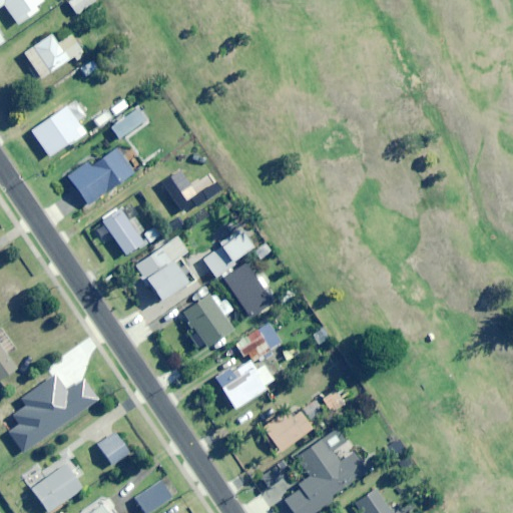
[(43,0),(0,0),(0,5),(3,4),(17,24),(38,10),(35,6),(43,0)]
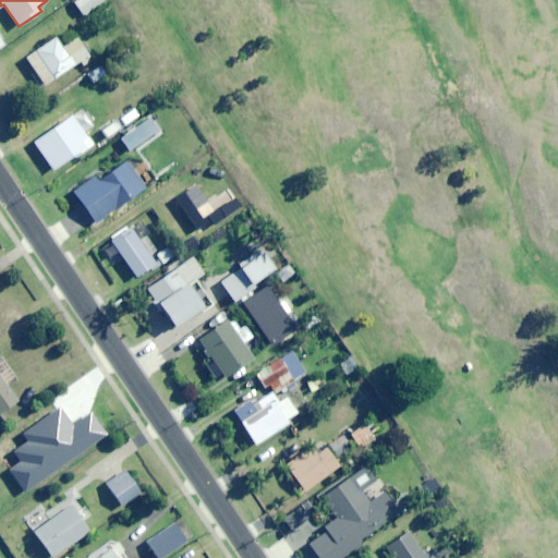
[(74,0),(83,14),(105,0),(74,0)]
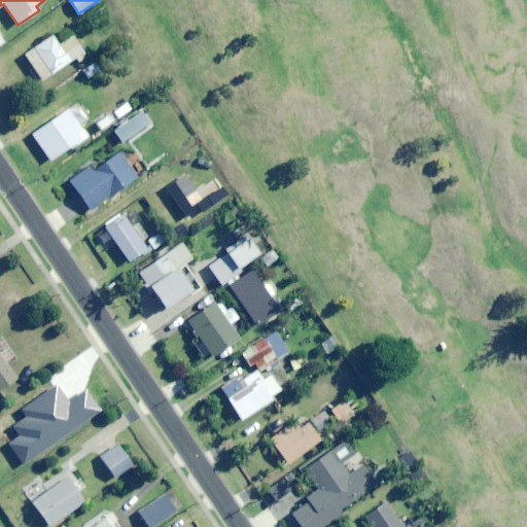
[(42,80),(83,53),(73,36),(59,45),(53,35),(25,55),(42,80)]
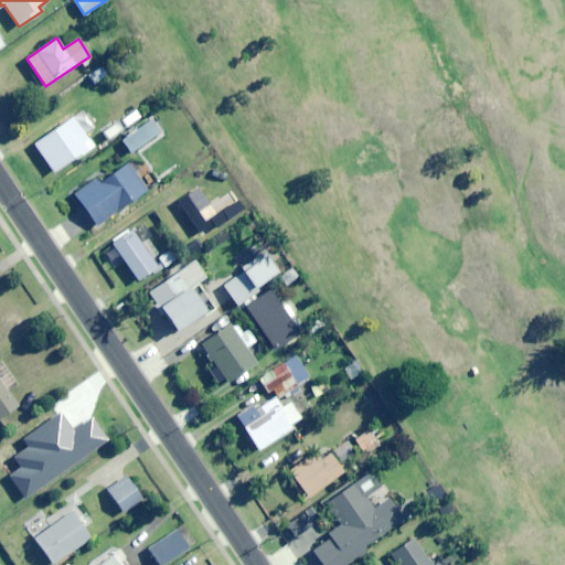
[(84,142),(88,139),(75,117),(35,141),(54,171),(88,150),(84,142)]
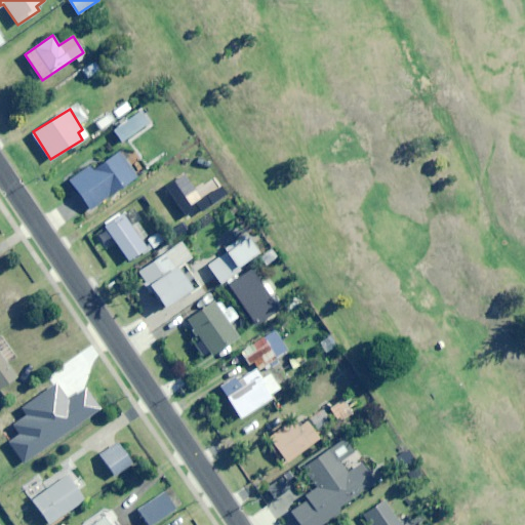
[(122,142),(150,123),(140,111),(114,129),(122,142)]
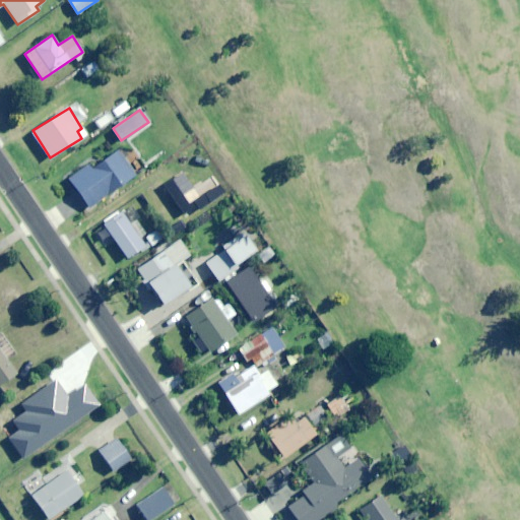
[(99,133),(111,126),(106,117),(93,124),(99,133)]
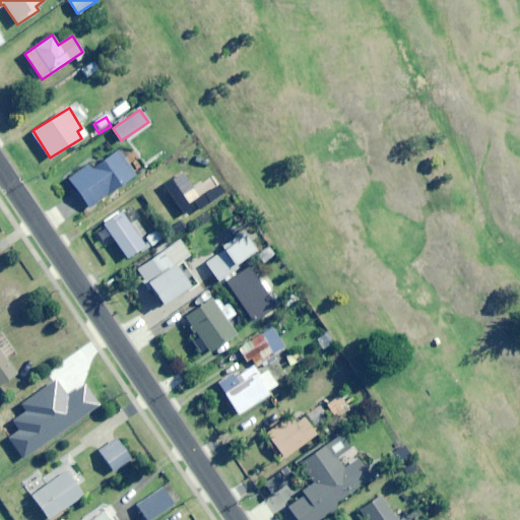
[(90,208),(136,175),(118,150),(92,169),(88,165),(69,179),(90,208)]
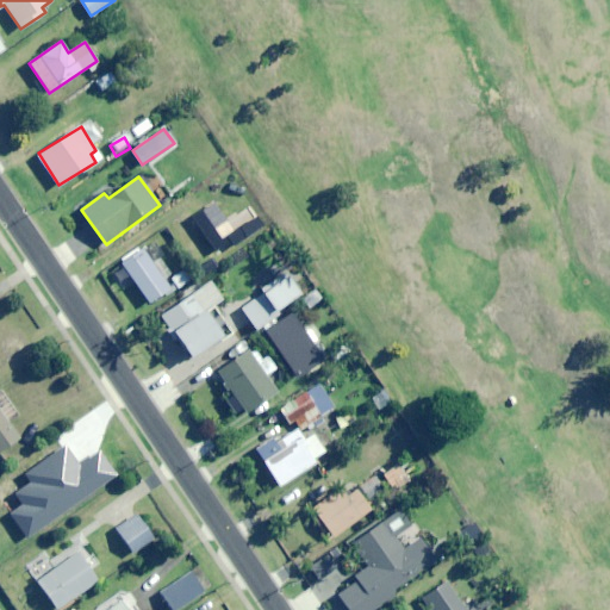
[(167,255),(157,241),(145,249),(156,263),(167,255)]
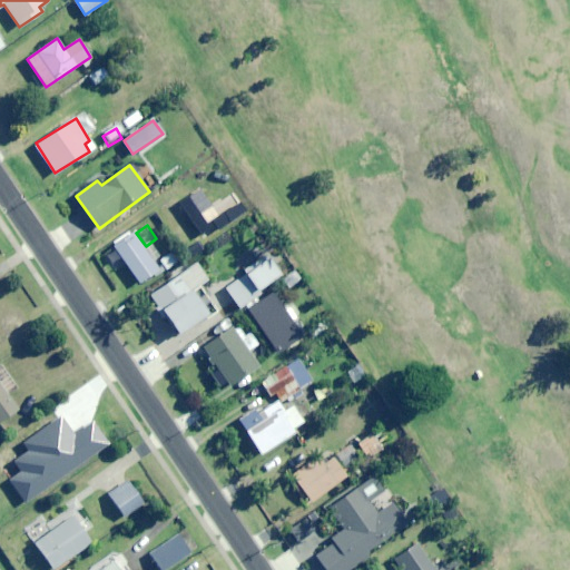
[(184,251),(193,246),(183,229),(175,235),(184,251)]
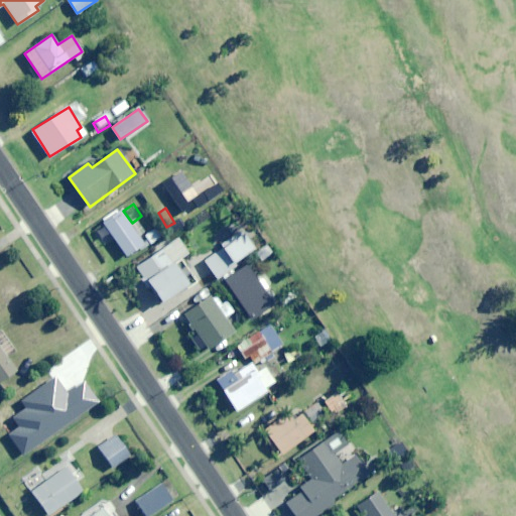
[(127,255),(143,244),(121,211),(104,222),(127,255)]
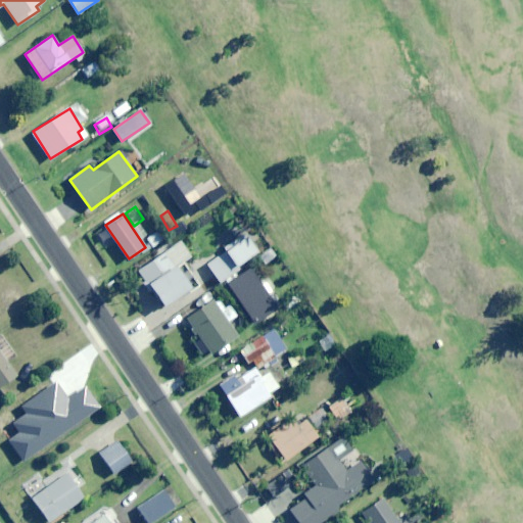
[(152,247),(163,240),(157,231),(146,238),(152,247)]
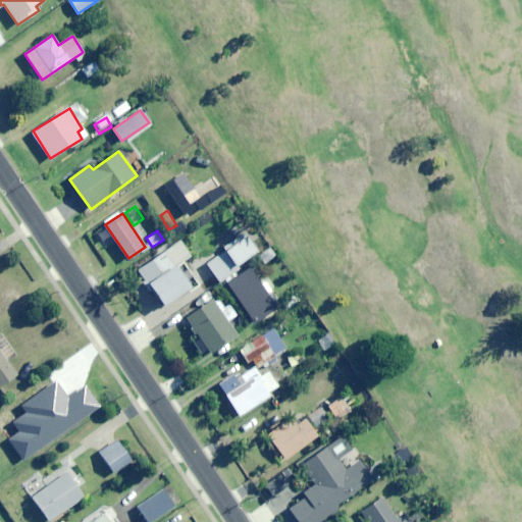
[(219,281),(240,268),(237,264),(257,251),(246,232),(223,248),(225,251),(207,263),(219,281)]
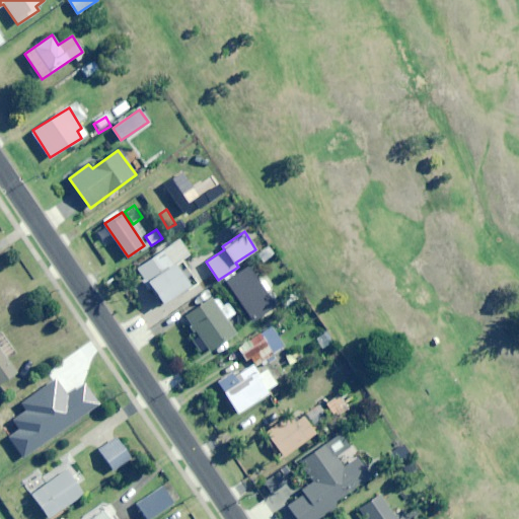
[(182,260),(191,254),(178,238),(136,269),(161,305),(197,281),(182,260)]
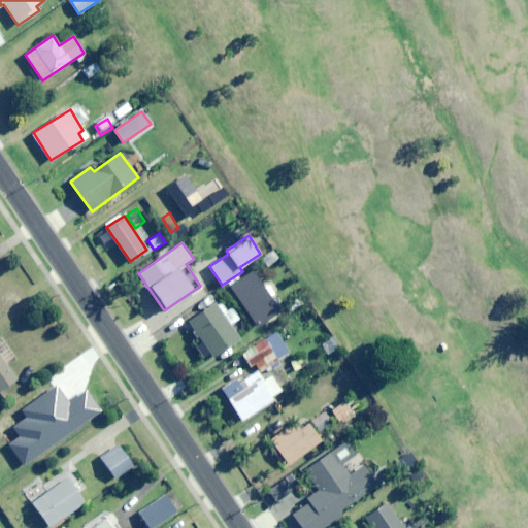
[(234,302),(266,282),(256,264),(224,286),(234,302)]
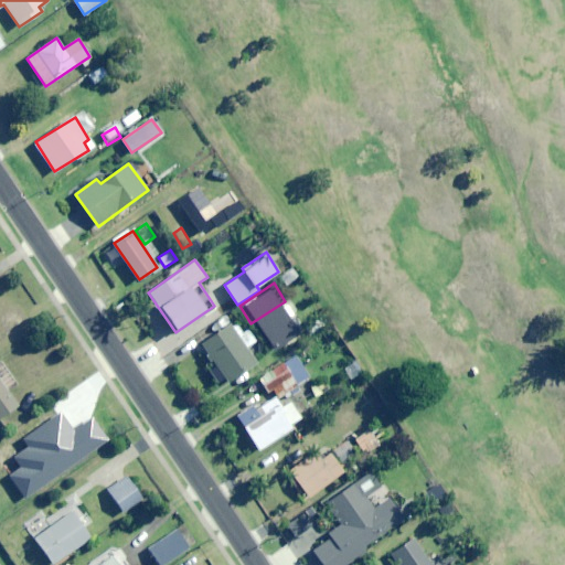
[(247,329),(237,337),(230,324),(202,343),(228,382),(256,363),(246,348),(256,341),(247,329)]
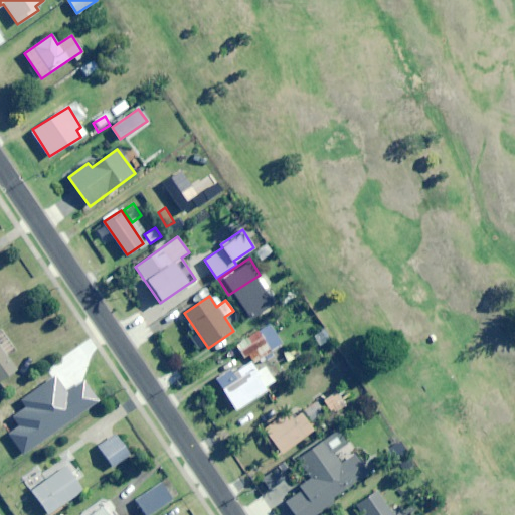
[(7,355),(16,349),(2,329),(0,330),(0,380),(16,370),(7,355)]
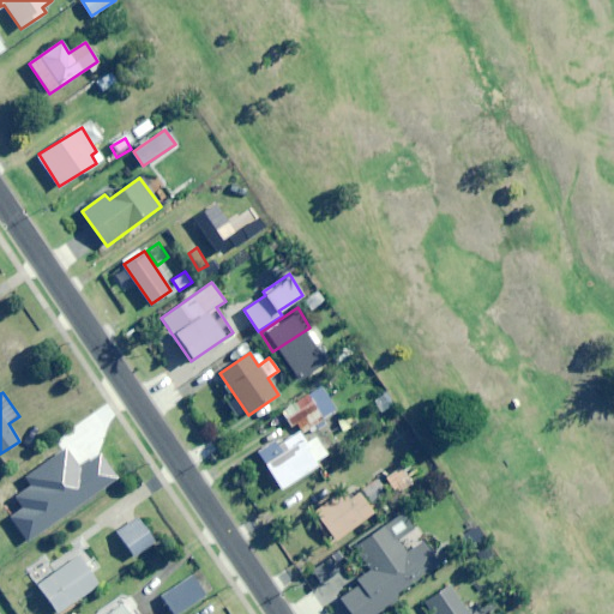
[(311,434),(318,428),(315,425),(337,409),(325,392),(313,402),(307,393),(281,411),(290,425),(295,421),(304,433),(308,429),(311,434)]
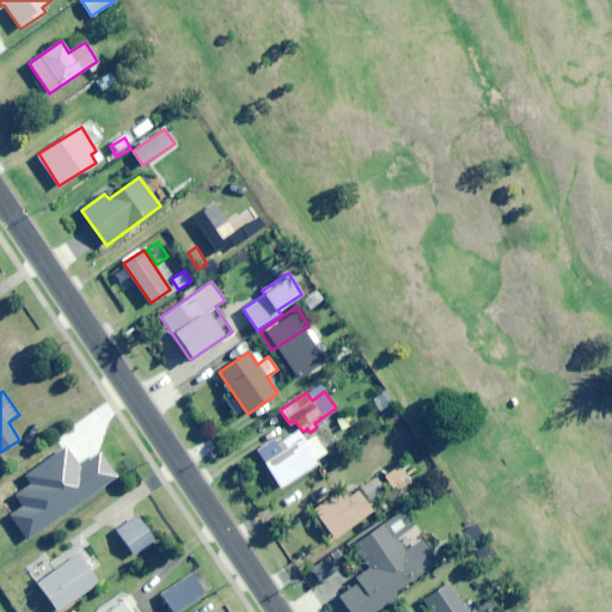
[(256,448),(281,488),(317,464),(314,460),(326,453),(314,435),(305,441),(294,424),(256,448)]
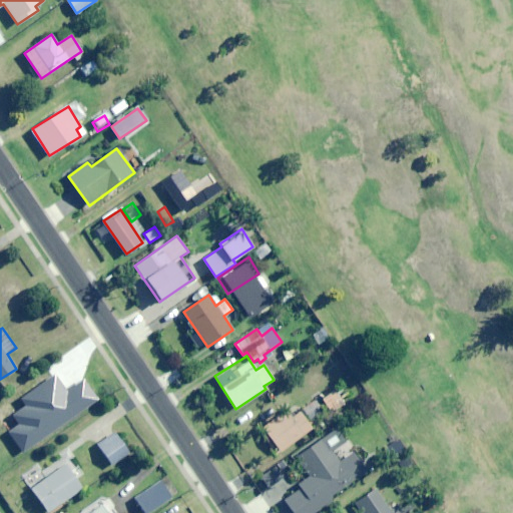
[(40,427),(59,410),(42,390),(29,401),(36,408),(29,414),(40,427)]
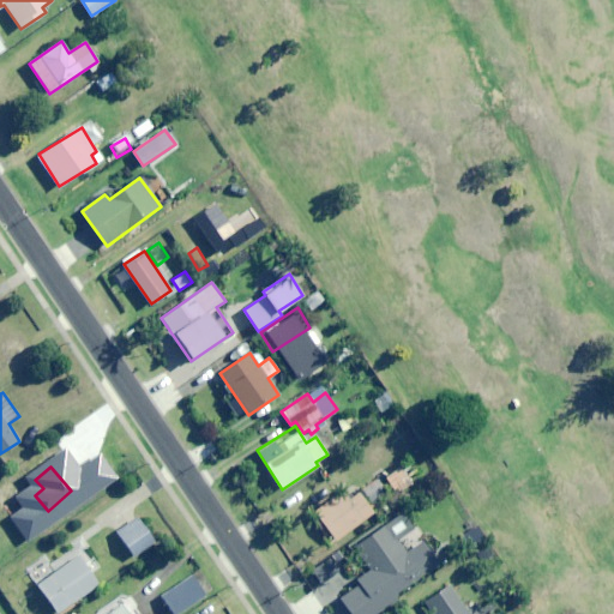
[(0,507),(18,495),(7,481),(0,486),(0,507)]
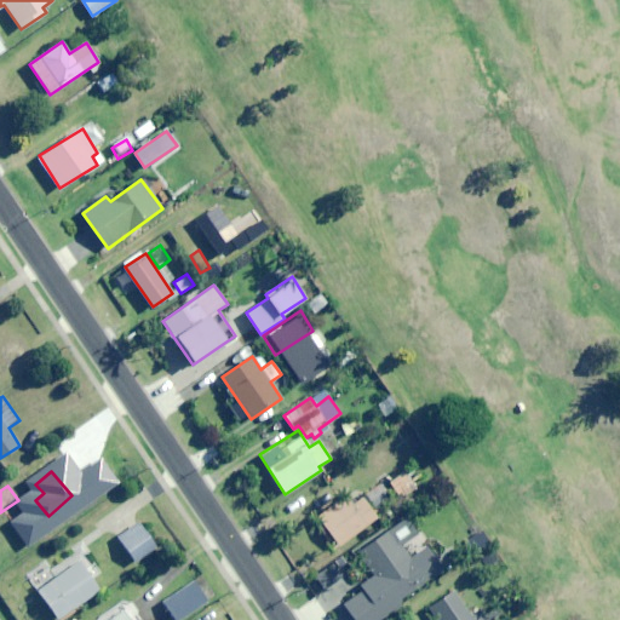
[(339,546),(377,518),(362,499),(352,505),(346,497),(319,517),(339,546)]
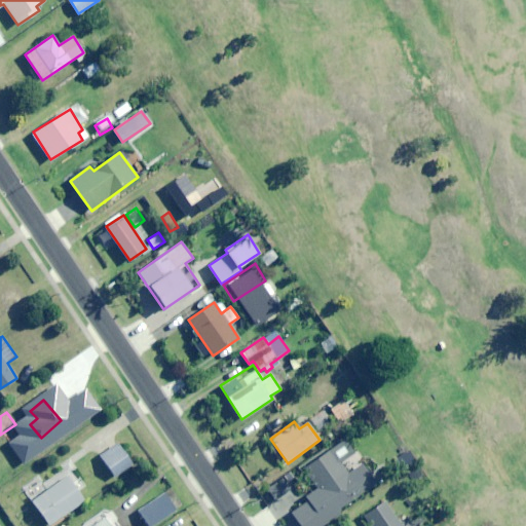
[(341,463),(355,454),(346,439),(305,465),(322,491),(293,511),(302,525),(318,525),(339,513),(337,510),(376,484),(363,464),(348,475),(341,463)]
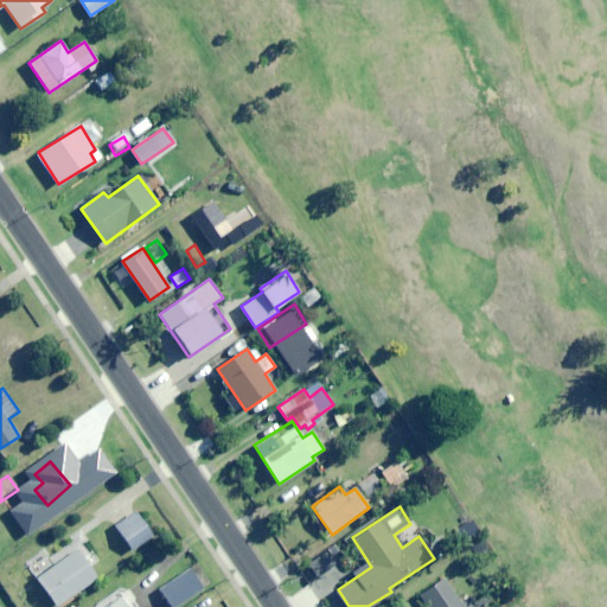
[(132,550),(153,536),(136,512),(116,526),(132,550)]
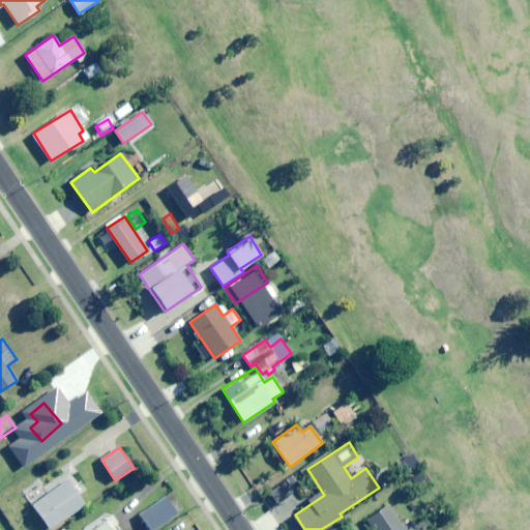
[(78,495),(85,490),(72,472),(52,488),(53,489),(32,505),(50,529),(85,504),(78,495)]
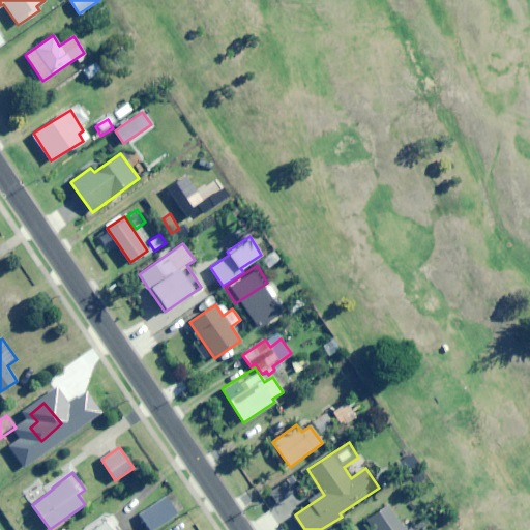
[(277,503),(293,494),(285,481),(269,491),(277,503)]
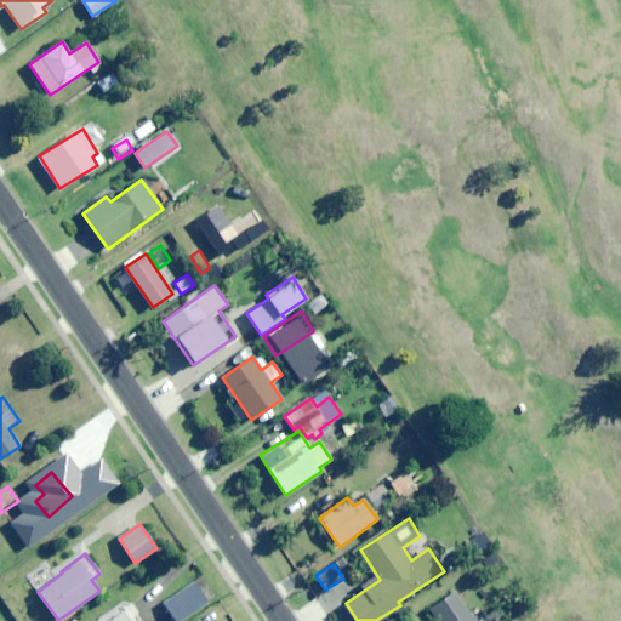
[(175,620),(180,620),(209,603),(195,582),(163,603),(175,620)]
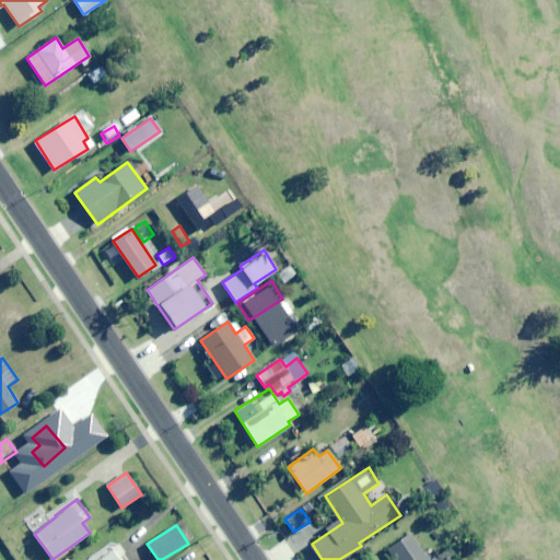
[(438,559),(432,552),(428,556),(410,532),(386,549),(394,559),(438,559)]
